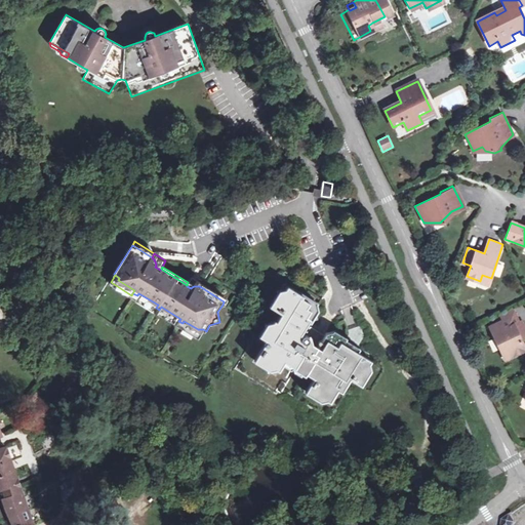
[(482,275),(480,281),(489,284),(491,278),(482,275)]
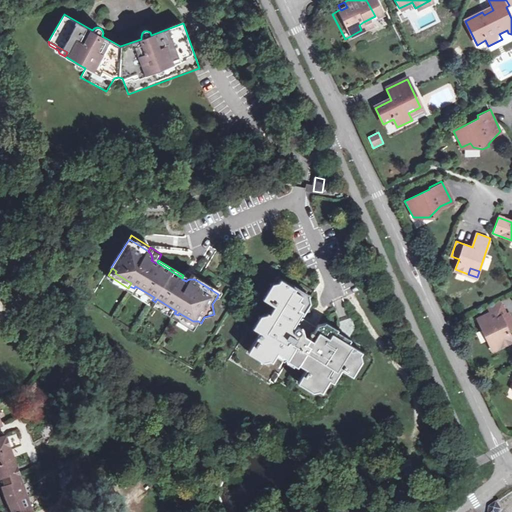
[(198,277),(196,280),(218,294),(217,297),(224,296),(225,294),(198,277)]
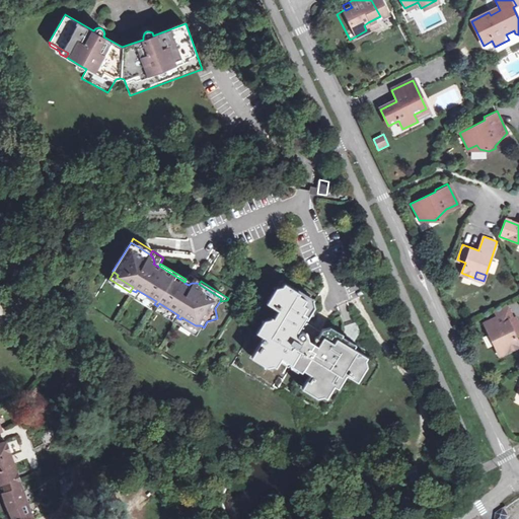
[(256,353),(265,358),(266,364),(270,363),(273,365),(275,366),(279,361),(282,357),(289,362),(288,364),(291,365),(292,364),(299,368),(298,369),(301,371),(303,369),(305,365),(315,372),(308,383),(314,387),(316,394),(319,393),(322,395),(325,397),(334,385),(337,381),(340,384),(346,374),(348,371),(353,374),(357,368),(364,366),(363,362),(365,359),(367,356),(353,348),(336,338),(337,336),(329,331),(327,327),(322,328),(318,335),(305,326),(303,330),(299,329),(297,331),(297,335),(294,332),(303,317),(304,318),(306,319),(314,307),(313,299),(309,301),(298,294),(300,292),(296,290),(284,282),(282,285),(280,288),(276,289),(278,296),(274,303),(279,306),(277,309),(273,316),(271,315),(270,317),(269,319),(265,320),(266,328),(263,336),(260,339),(262,339),(265,341),(256,353)]
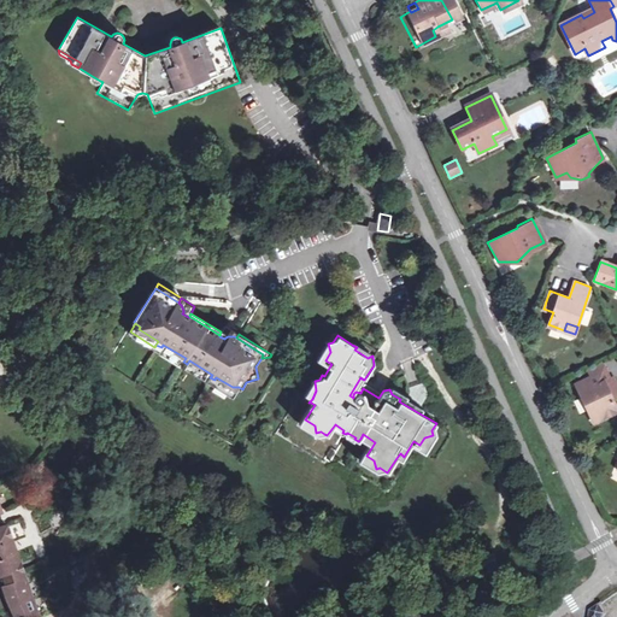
[(317,360),(329,368),(331,364),(325,360),(330,352),(328,344),(333,342),(335,339),(325,342),(327,345),(317,360)]
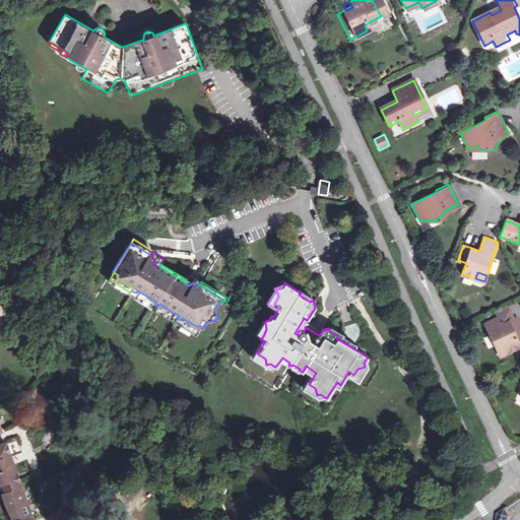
[(310,302),(314,300),(314,299),(298,288),(297,290),(301,293),(299,295),(310,302)]
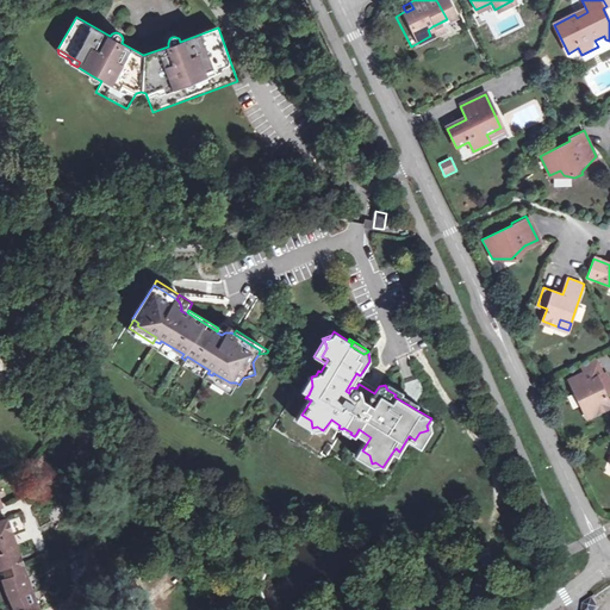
[(161,341),(160,343),(157,347),(180,360),(181,358),(184,354),(161,341)]
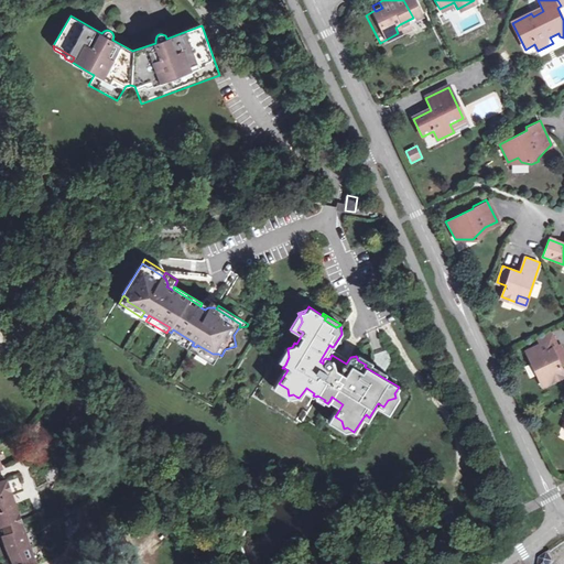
[(173,329),(171,333),(170,335),(190,348),(192,345),(194,343),(173,329)]
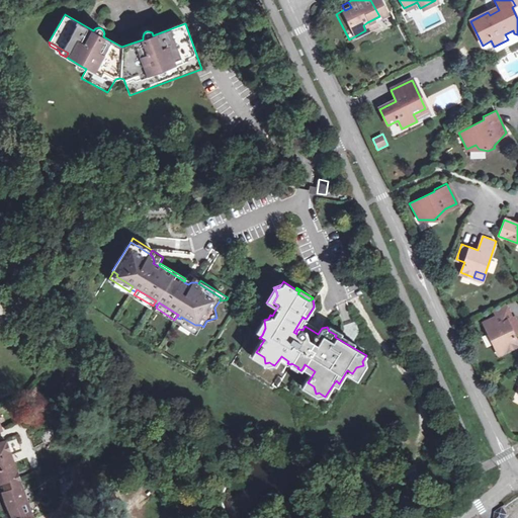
[(181,317),(180,319),(178,322),(196,333),(200,325),(199,325),(195,325),(181,317)]
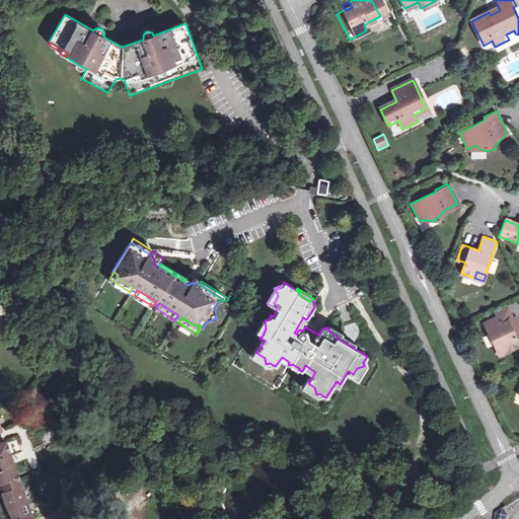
[(263,336),(266,328),(265,320),(269,319),(270,317),(261,319),(263,321),(256,331),(263,336)]
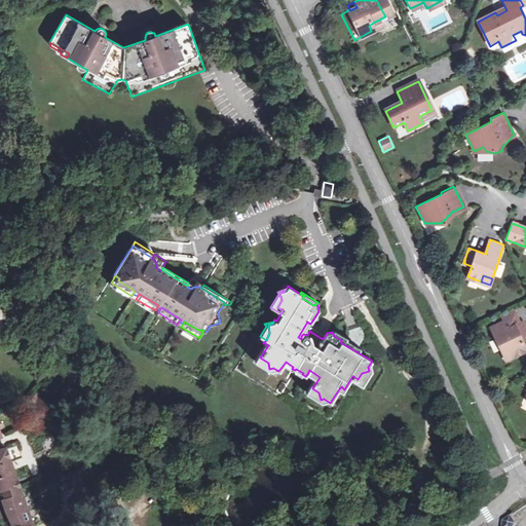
[(301,339),(301,336),(308,323),(307,322),(298,337),(301,339)]
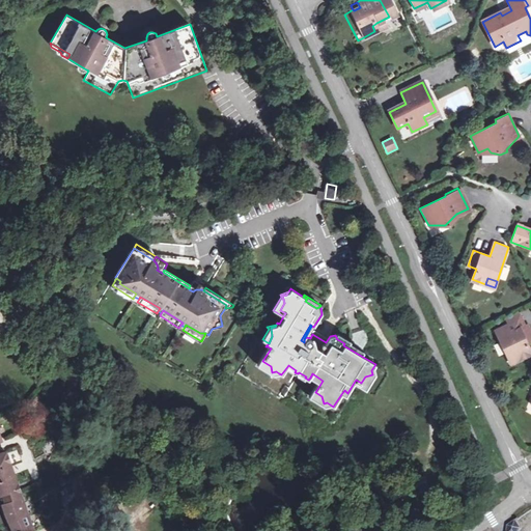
[(513,332),(509,325),(497,331),(510,358),(518,354),(521,360),(530,354),(530,347),(529,343),(530,342),(530,329),(529,325),(513,332)]
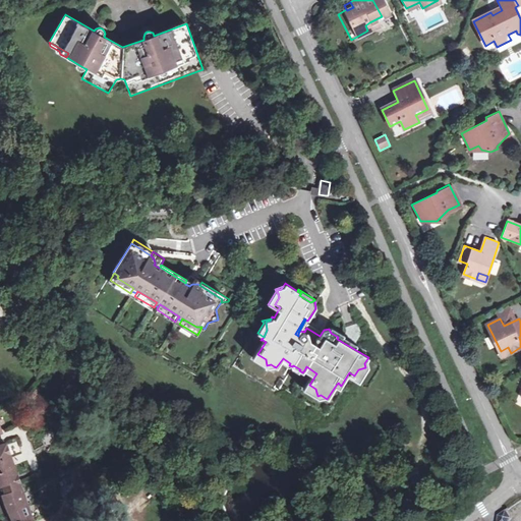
[(337,339),(354,349),(356,346),(343,337),(344,335),(330,327),(329,329),(331,333),(338,337),(337,339)]
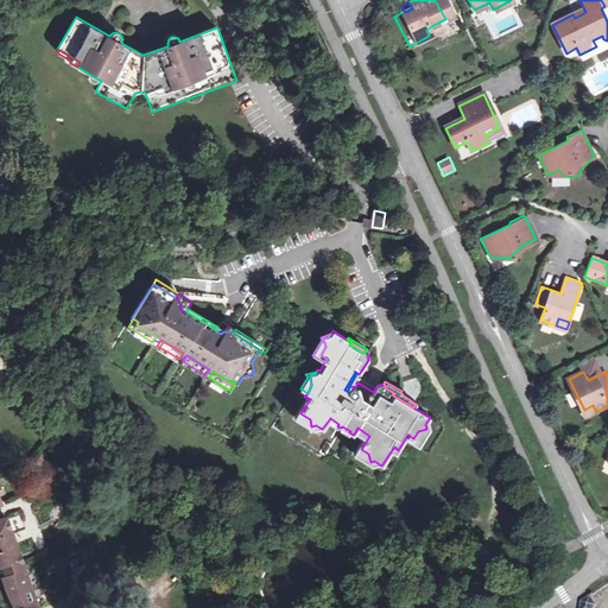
[(310,399),(306,397),(295,418),(308,426),(309,430),(320,428),(316,425),(311,426),(310,419),(301,413),(310,399)]
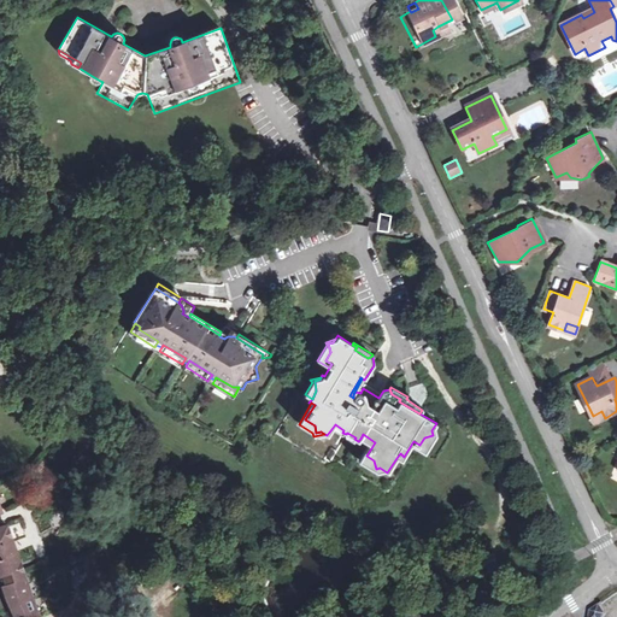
[(335,424),(331,429),(341,435),(342,433),(344,430),(335,424)]
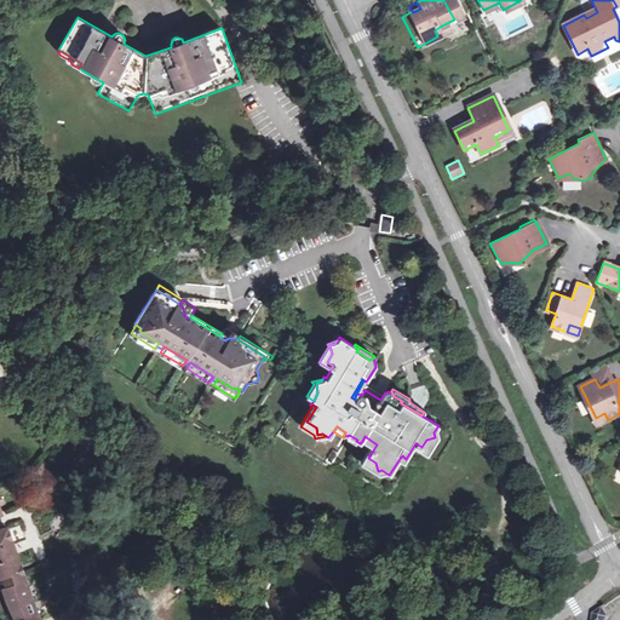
[(415,443),(413,447),(426,455),(436,440),(440,440),(436,429),(434,432),(435,437),(426,440),(422,447),(415,443)]
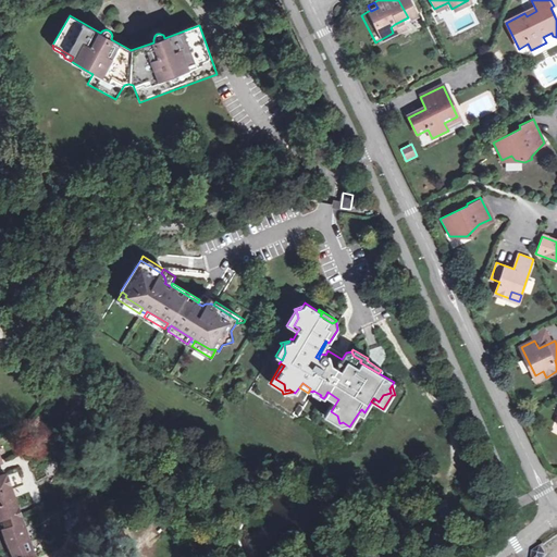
[(327,392),(325,396),(332,400),(323,416),(336,424),(337,426),(346,424),(343,422),(339,423),(337,416),(331,411),(338,399),(327,392)]
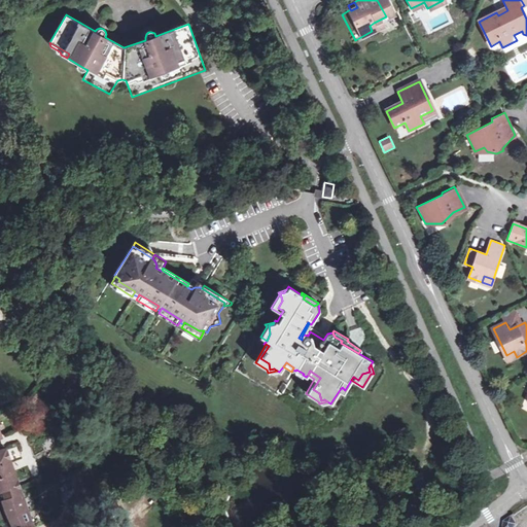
[(12,526),(23,526),(29,525),(32,524),(5,449),(0,450),(0,494),(4,507),(12,526)]
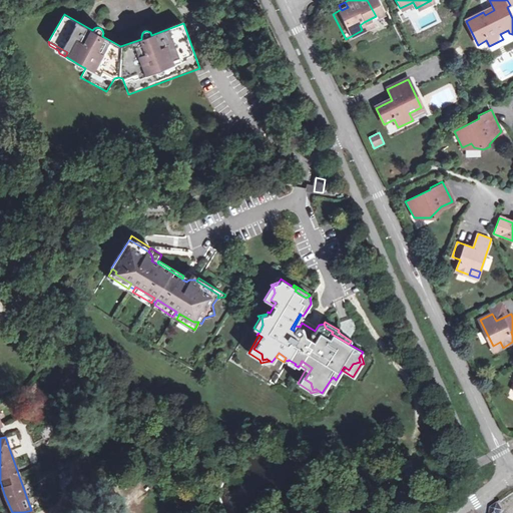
[(503,512),(504,512),(498,503),(487,509),(487,512),(503,512)]
